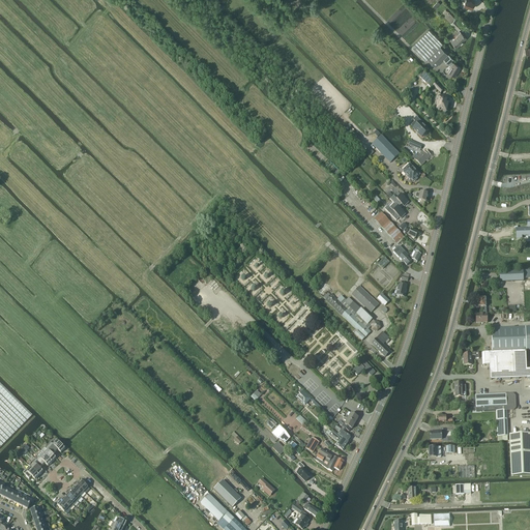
[(472,8),(474,1),(471,0),(463,0),(463,1),(465,1),(464,6),(472,8)]
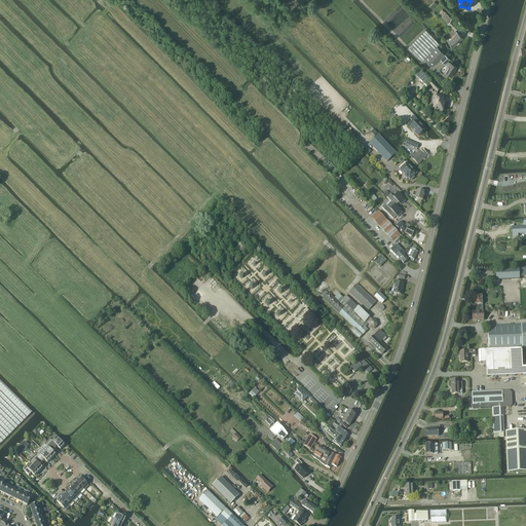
[(452,19),(446,12),(442,16),(454,31),(459,26),(452,19)]
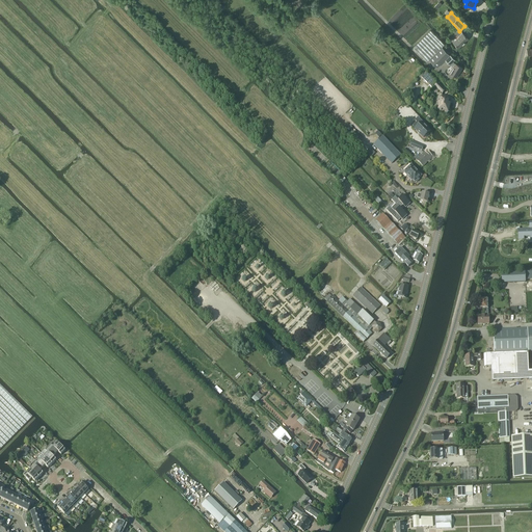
[(430,30),(413,47),(427,61),(429,59),(437,68),(445,59),(450,55),(442,47),(445,45),(430,30)]
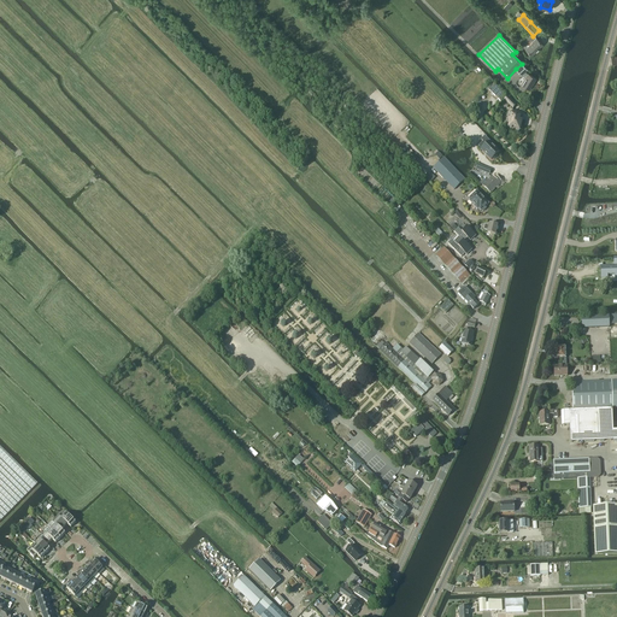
[(533,56),(542,45),(536,37),(526,48),(533,56)]
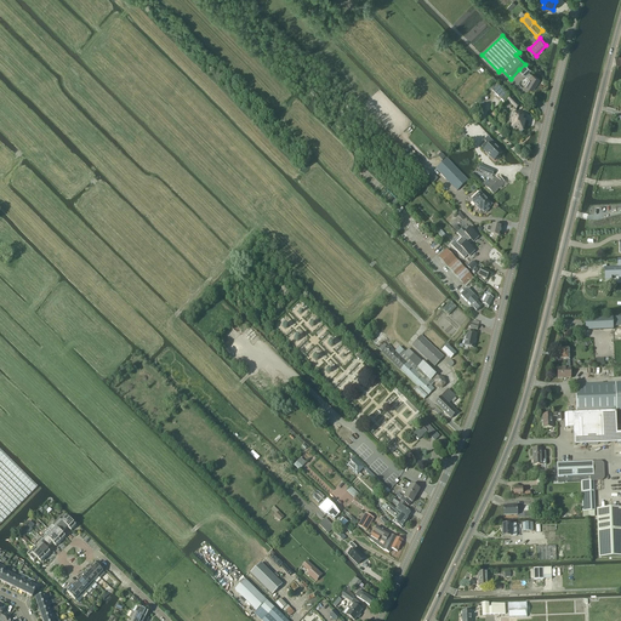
[(525,64),(519,69),(525,75),(529,78),(523,86),(533,91),(540,79),(531,73),(531,74),(529,72),(531,69),(525,63),(525,64)]
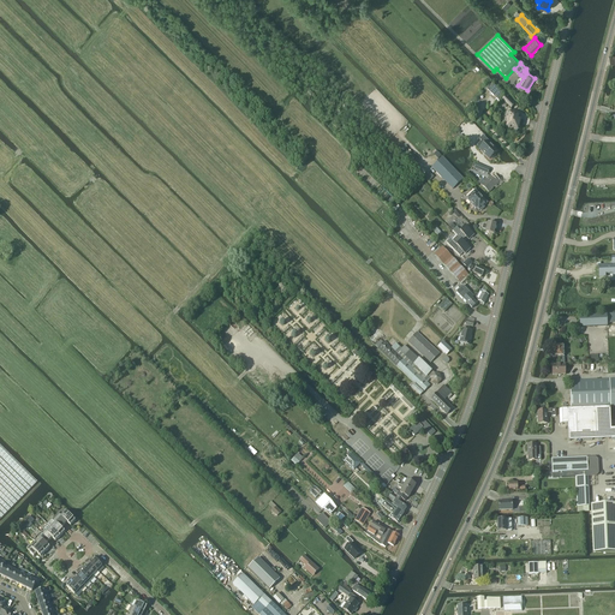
[(499,101),(501,99),(505,96),(491,83),(485,89),(499,101)]
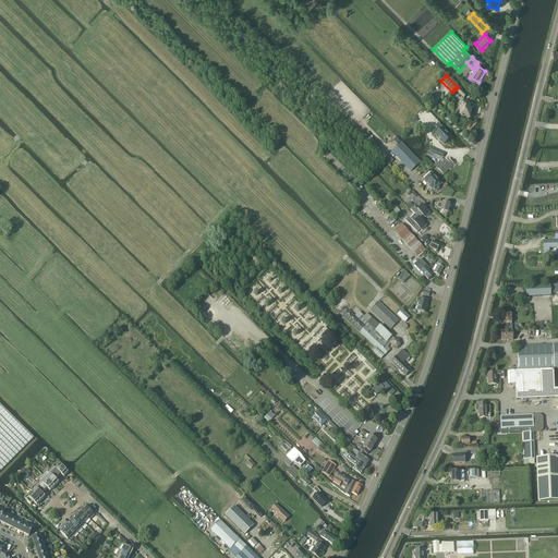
[(466,95),(458,87),(456,91),(463,98),(466,95)]
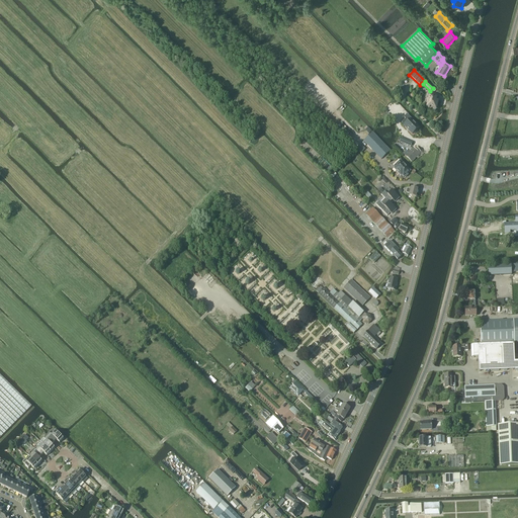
[(429,104),(427,110),(432,111),(431,112),(436,113),(436,111),(439,102),(437,101),(438,99),(436,98),(436,97),(434,97),(434,95),(430,94),(428,104),(429,104)]
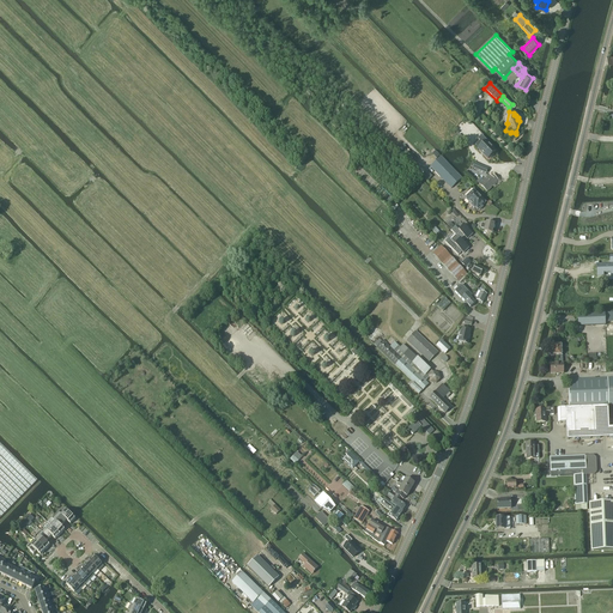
[(460,134),(454,139),(459,144),(465,139),(460,134)]
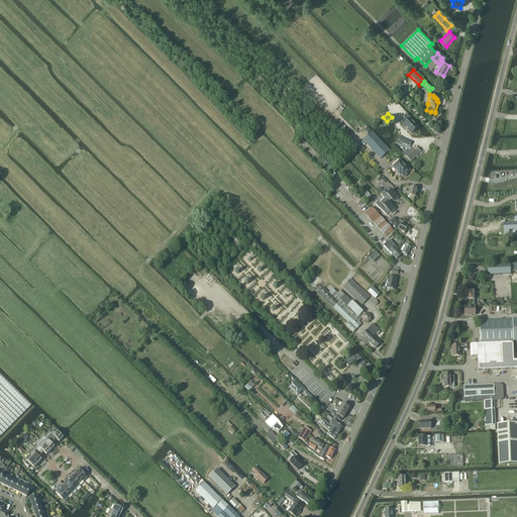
[(406,114),(403,117),(407,120),(406,122),(403,125),(411,133),(413,132),(414,133),(417,130),(416,129),(418,127),(414,124),(415,123),(406,114)]
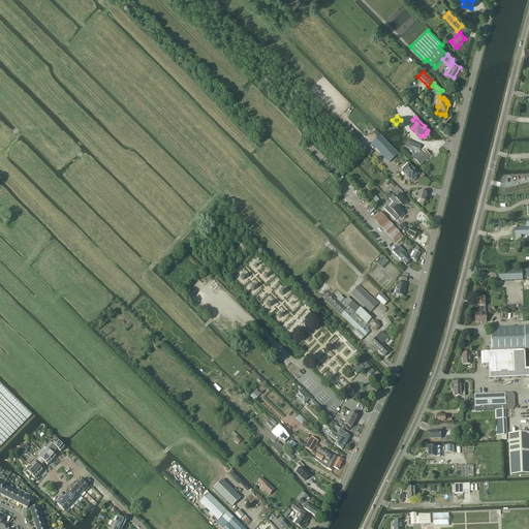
[(390,163),(399,154),(380,135),(371,145),(390,163)]
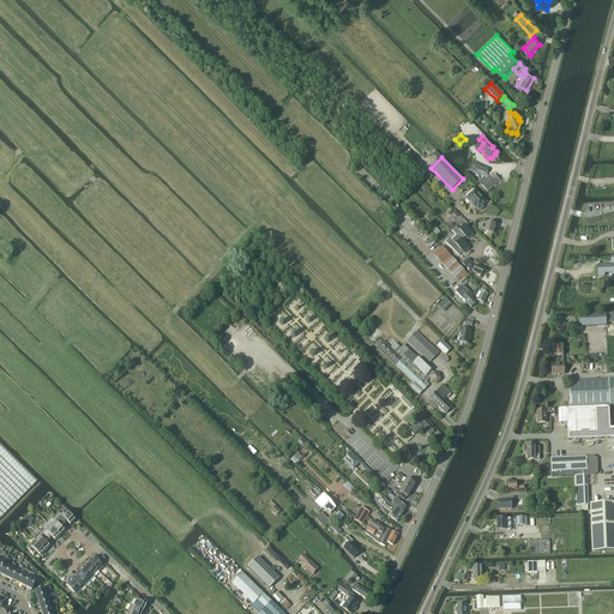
[(499,181),(494,176),(492,178),(491,176),(487,179),(486,178),(482,181),(481,180),(477,182),(488,193),(499,181)]
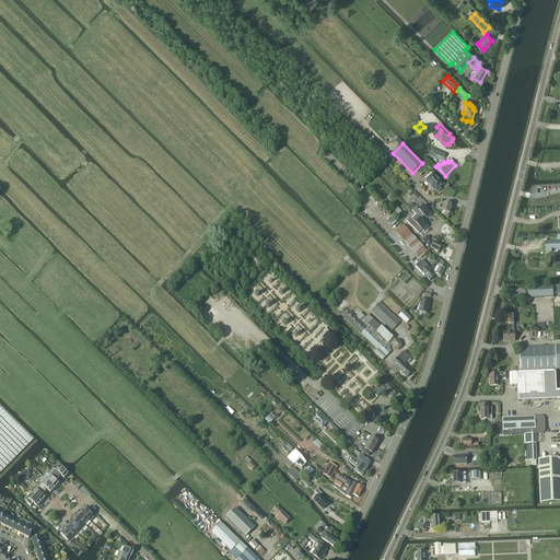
[(436,193),(444,185),(433,174),(430,176),(426,182),(436,193)]
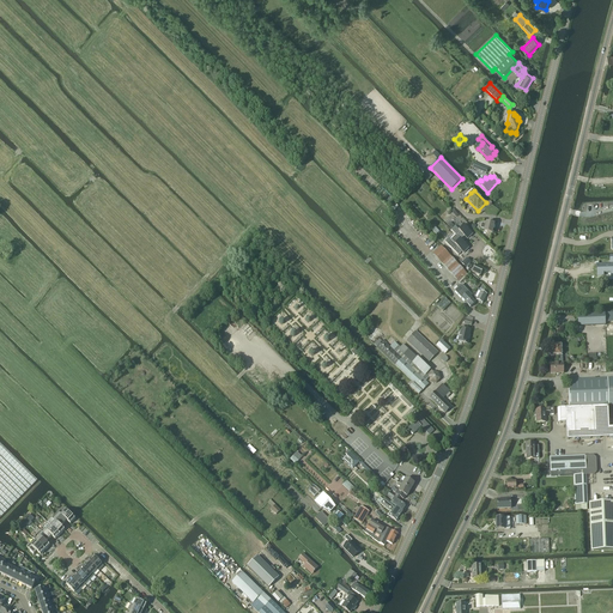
[(492,235),(495,224),(486,222),(486,225),(483,224),(481,229),(485,230),(484,232),(492,235)]
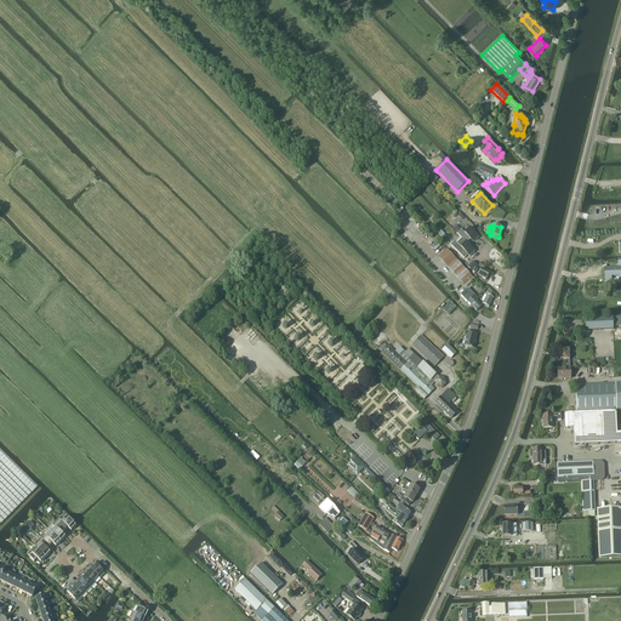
[(461,229),(457,233),(462,238),(466,243),(468,245),(472,241),(473,243),(479,237),(471,228),(465,234),(461,229)]
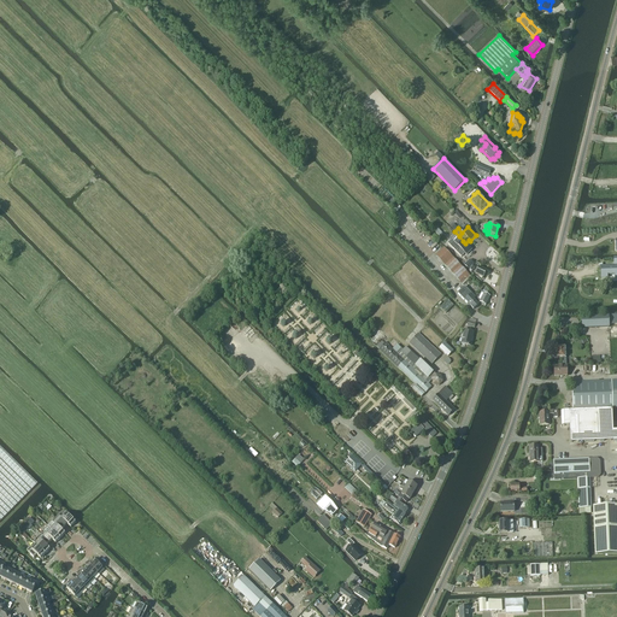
[(452,240),(448,244),(450,246),(462,257),(465,253),(466,256),(472,250),(465,244),(463,241),(459,236),(454,242),(452,240)]
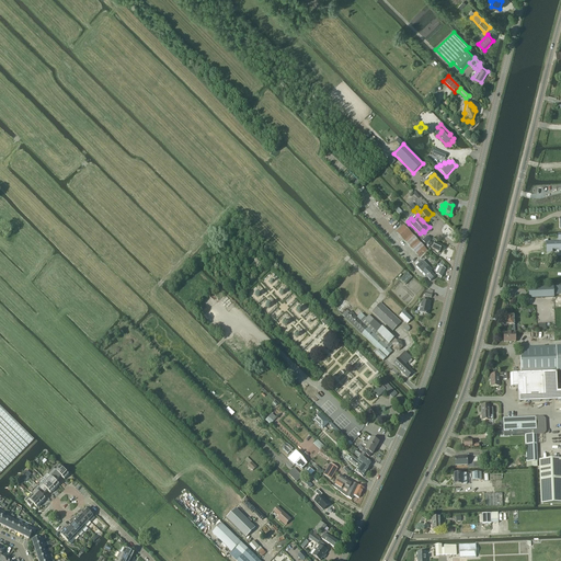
[(421,259),(428,252),(403,226),(396,232),(421,259)]
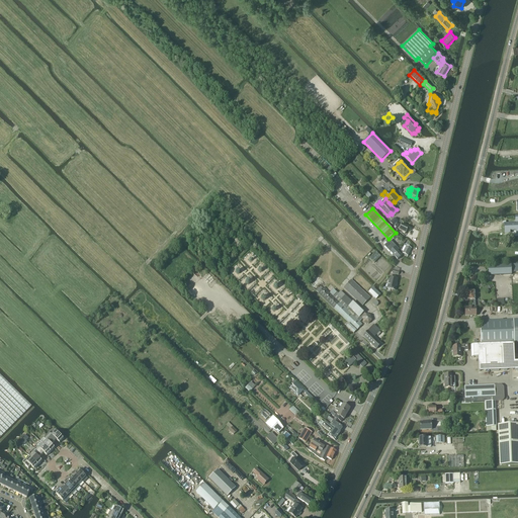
[(516,224),(505,225),(505,234),(510,234),(510,232),(516,232),(516,233),(517,233),(517,217),(516,217),(516,223),(516,224)]
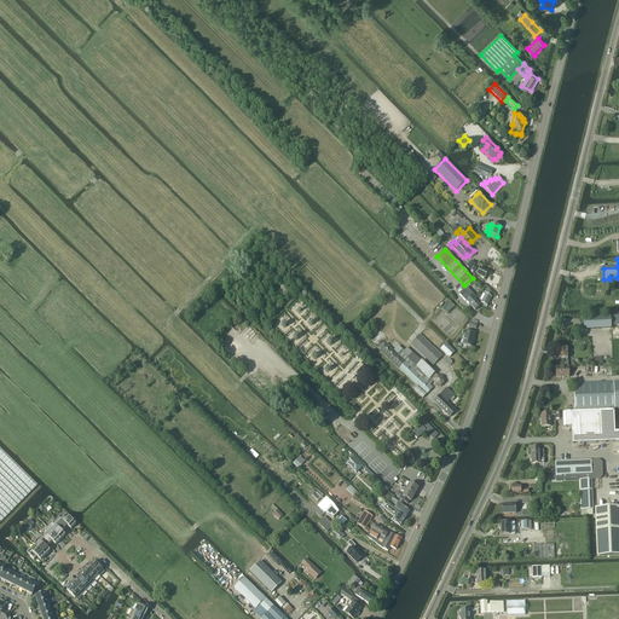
[(485,279),(489,272),(480,268),(476,276),(485,279)]
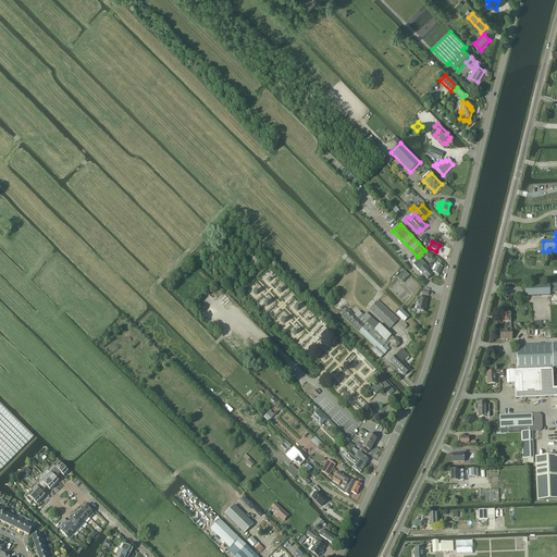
[(420,259),(413,264),(420,272),(428,280),(433,275),(432,274),(429,270),(430,269),(421,260),(420,259)]
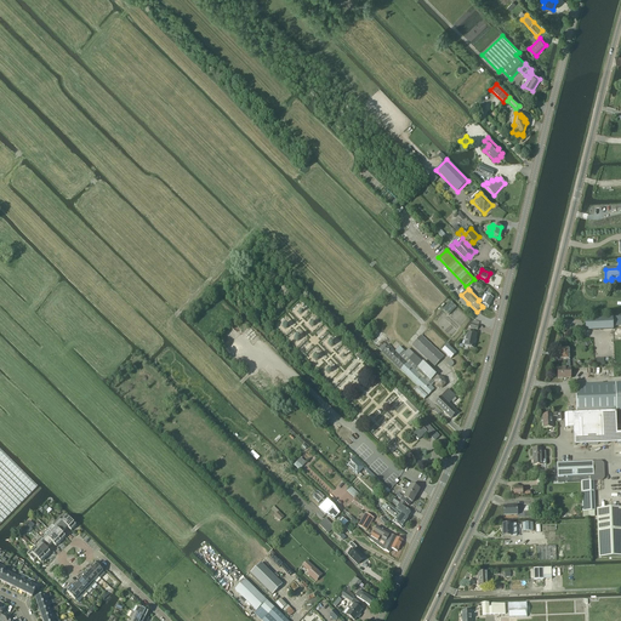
[(479,300),(478,301),(482,306),(488,308),(494,298),(488,295),(486,296),(484,295),(482,300),(480,298),(479,300)]
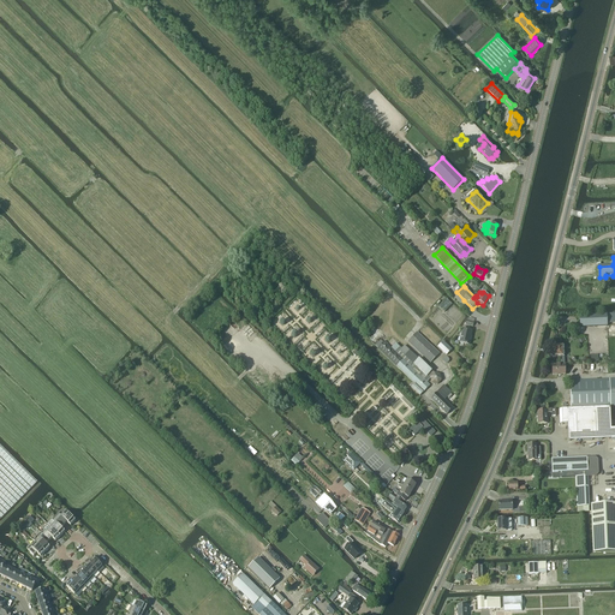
[(579,316),(580,328),(607,327),(607,315),(579,316)]
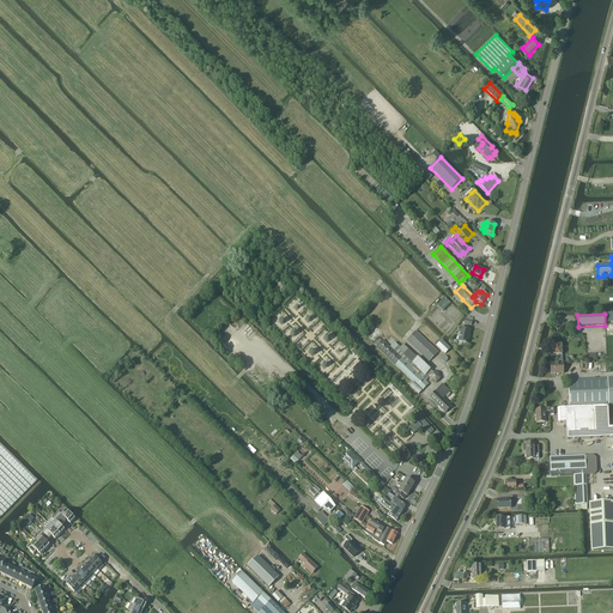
[(468,344),(469,339),(471,335),(469,335),(471,331),(461,328),(459,341),(468,344)]
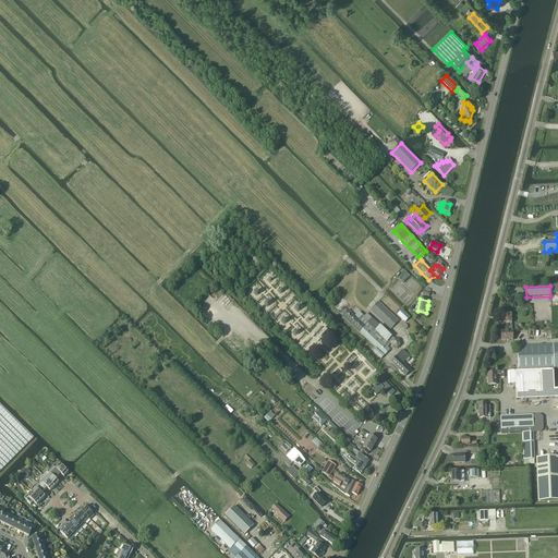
[(390,329),(399,320),(378,302),(371,311),(390,329)]
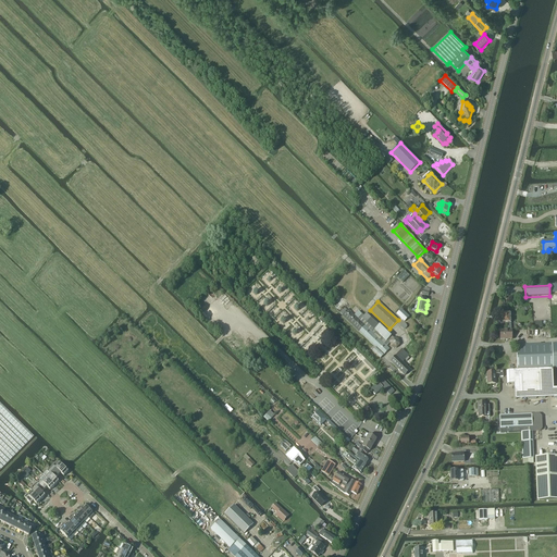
[(381,359),(381,358),(384,356),(390,349),(387,347),(390,344),(390,343),(390,342),(393,337),(392,336),(380,325),(366,313),(364,316),(362,314),(359,311),(355,316),(348,309),(347,310),(345,308),(341,312),(343,316),(342,316),(359,332),(375,348),(373,351),(381,359)]
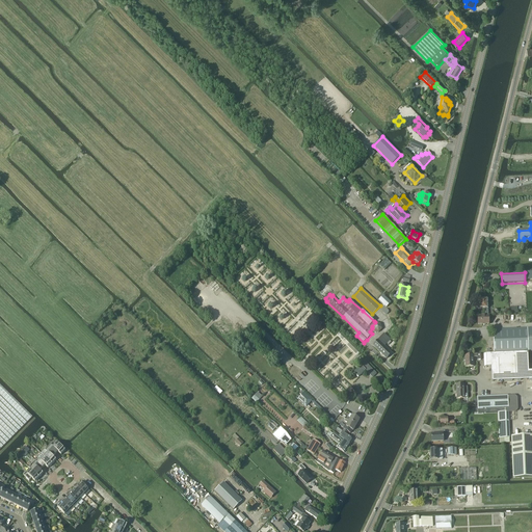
[(387,308),(391,302),(383,295),(379,300),(387,308)]
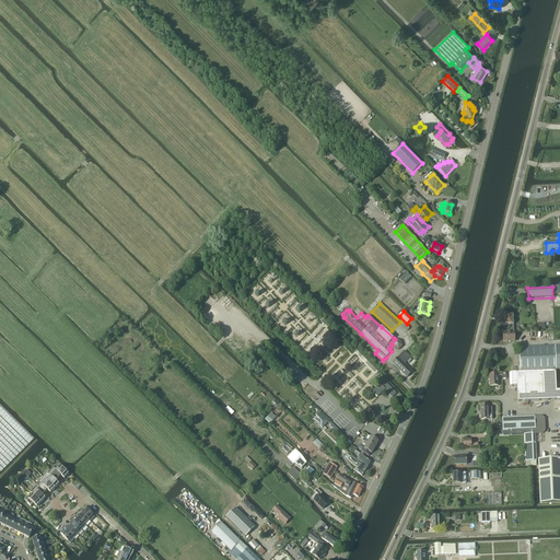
[(513,314),(504,315),(505,325),(511,325),(511,331),(514,331),(514,325),(513,314)]
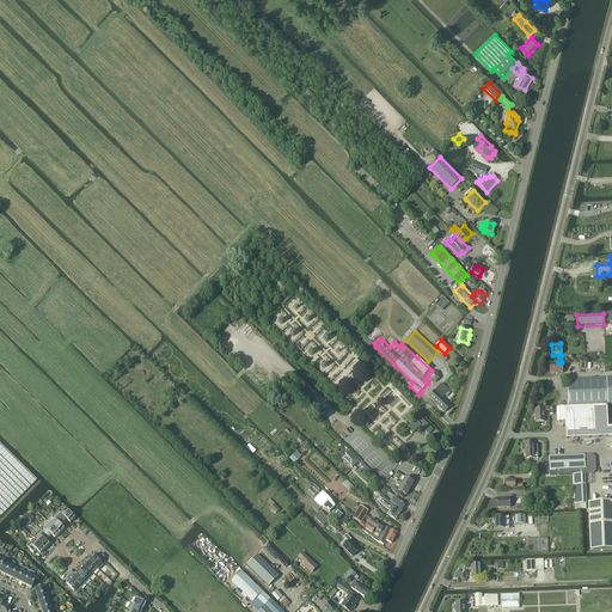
[(550,373),(556,373),(562,373),(562,363),(550,363),(550,373)]
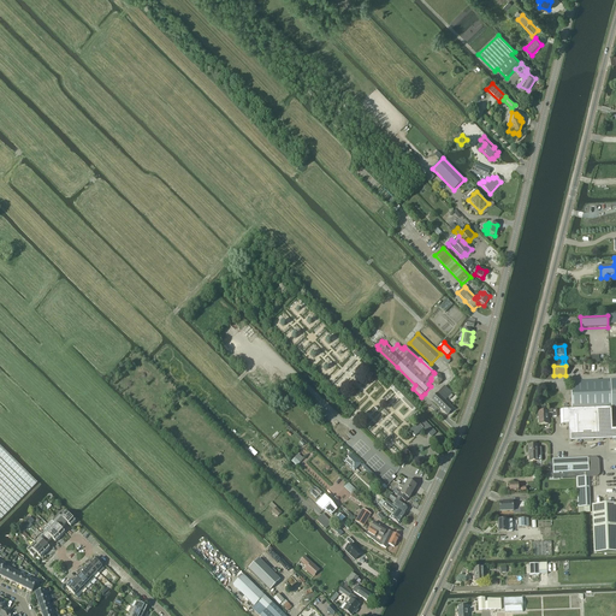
[(431,379),(431,380),(432,384),(438,386),(443,381),(442,374),(436,373),(434,373),(431,378),(431,379)]
